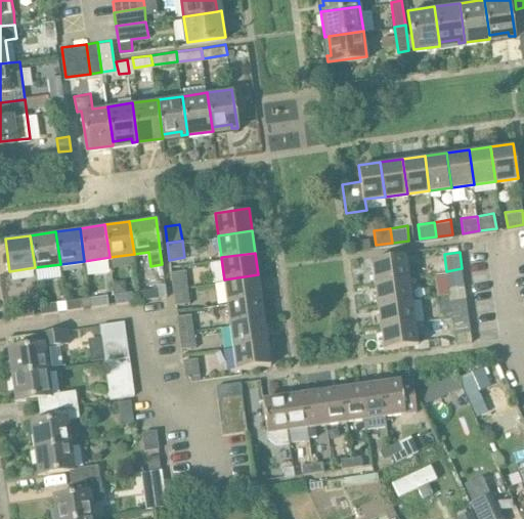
[(405,254),(372,258),(375,280),(408,275),(405,254)]
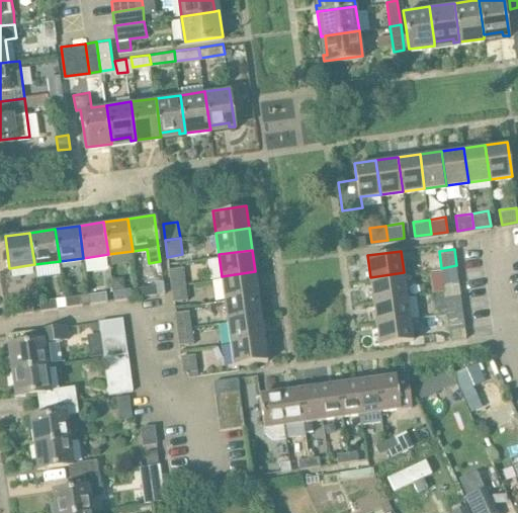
[(171,283),(185,281),(183,265),(169,267),(171,283)]
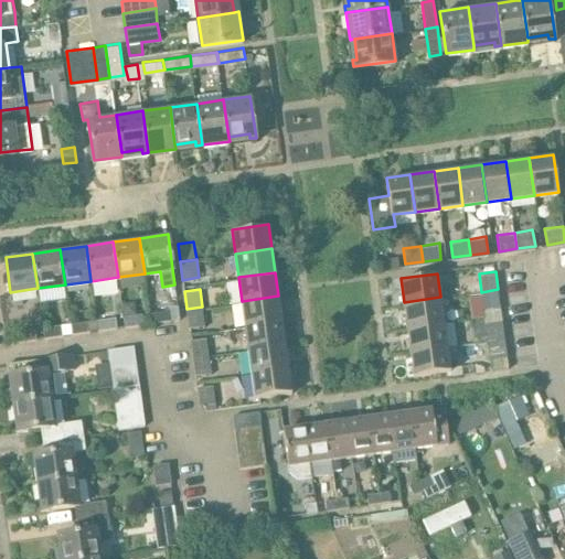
[(501,308),(498,289),(481,292),(484,310),(501,308)]
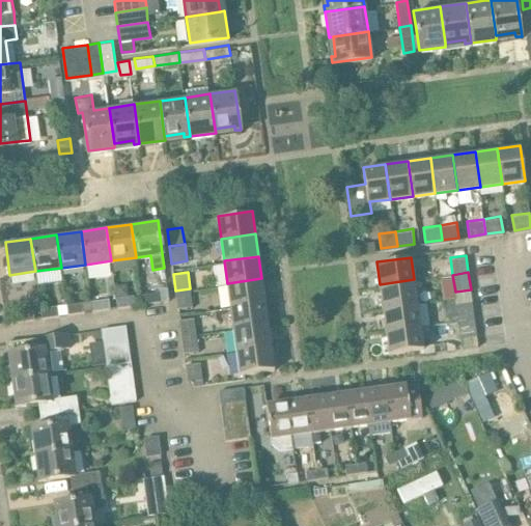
[(264,301),(261,278),(227,283),(230,305),(264,301)]
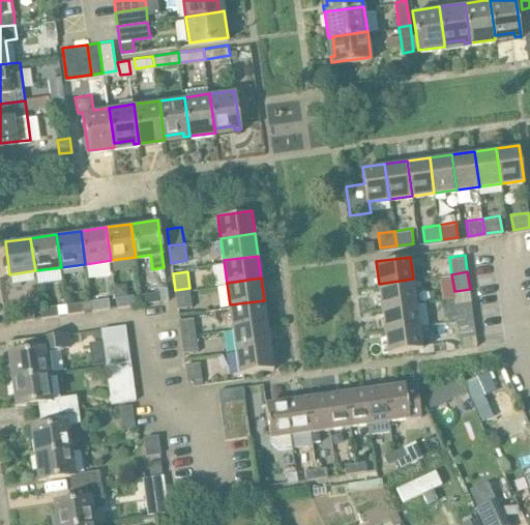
[(413,279),(379,284),(382,307),(416,301),(413,279)]
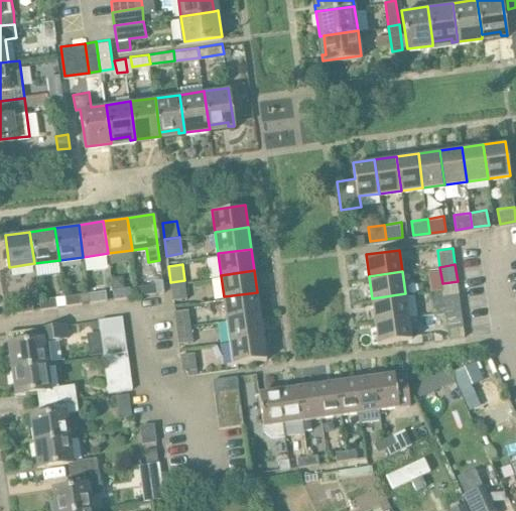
[(153,281),(137,284),(138,293),(164,289),(162,277),(152,277),(153,281)]
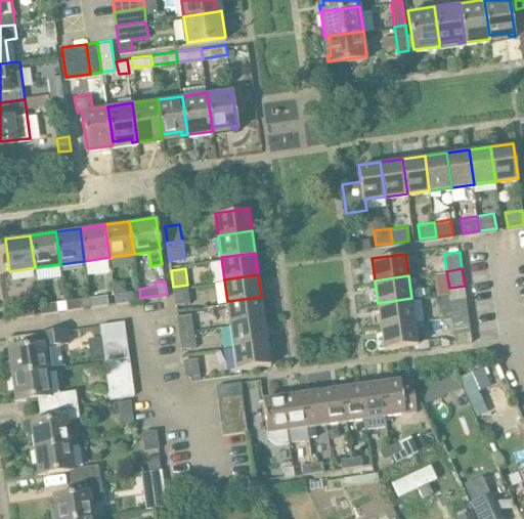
[(189,301),(187,285),(173,287),(175,303),(189,301)]
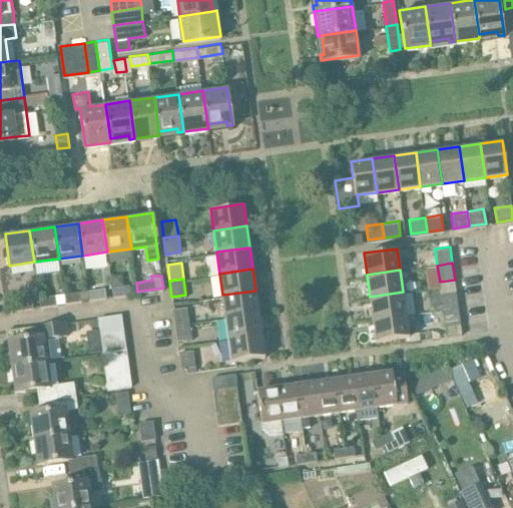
[(129,284),(111,286),(113,295),(130,293),(129,284)]
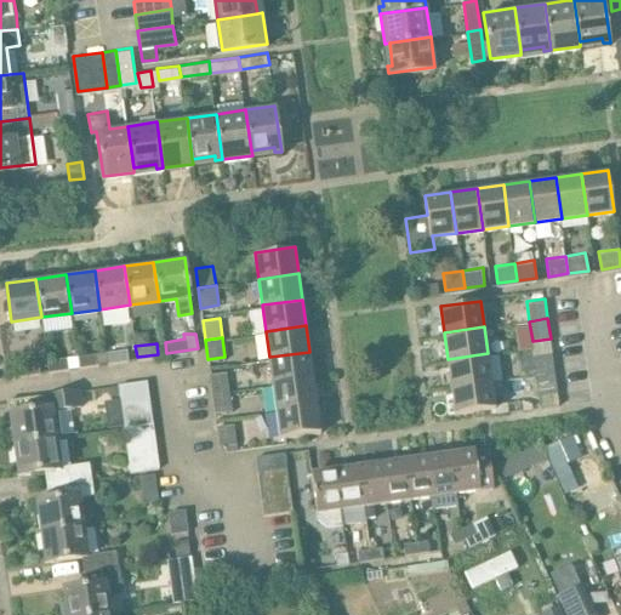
[(127,347),(104,349),(107,362),(129,358),(127,347)]
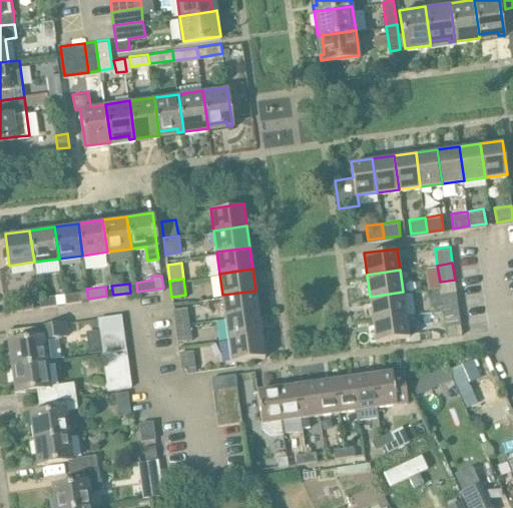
[(86,289),(63,293),(64,302),(88,299),(86,289)]
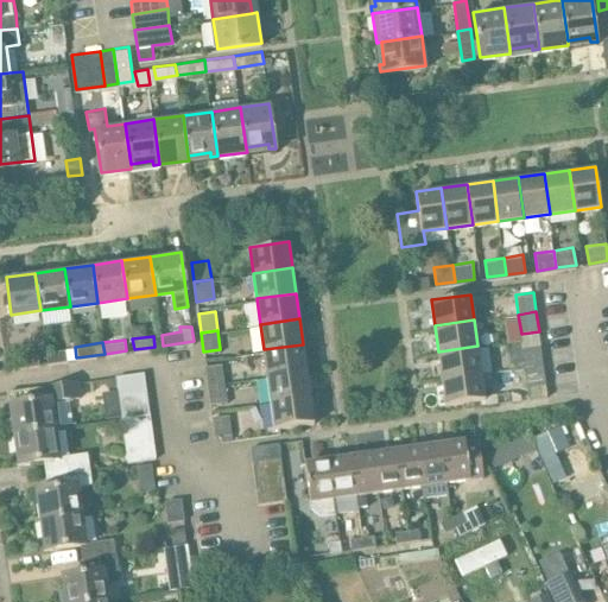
[(543,361),(539,343),(515,347),(518,365),(525,363),(543,361)]
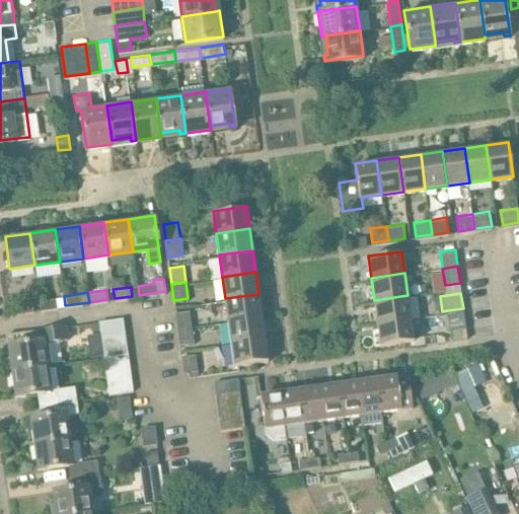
[(258,294),(225,298),(228,320),(262,315),(258,294)]
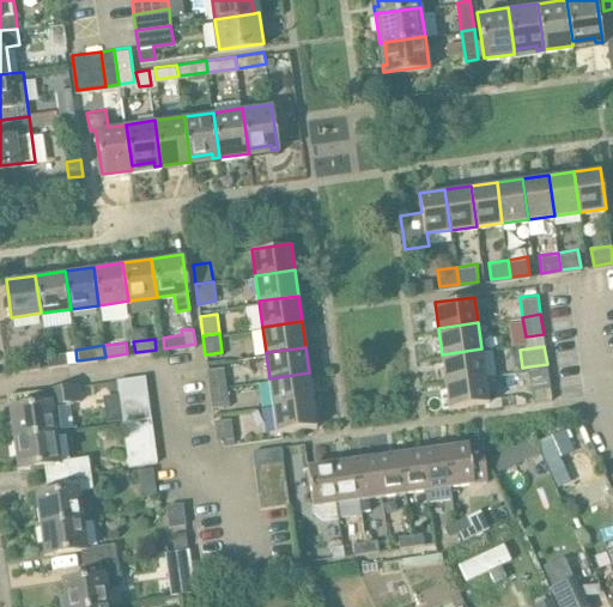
[(481,348),(442,354),(445,380),(485,375),(481,348)]
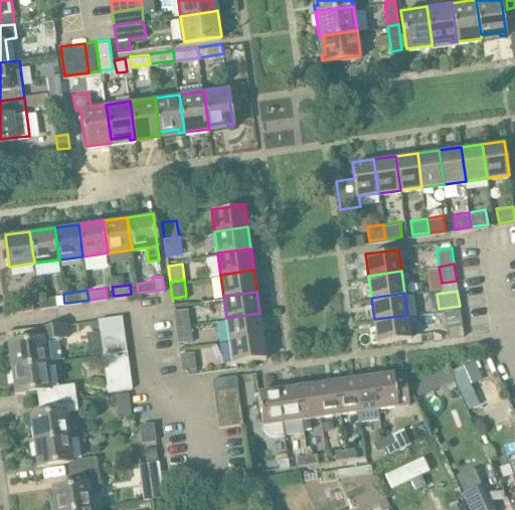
[(64,303),(63,294),(39,297),(40,306),(64,303)]
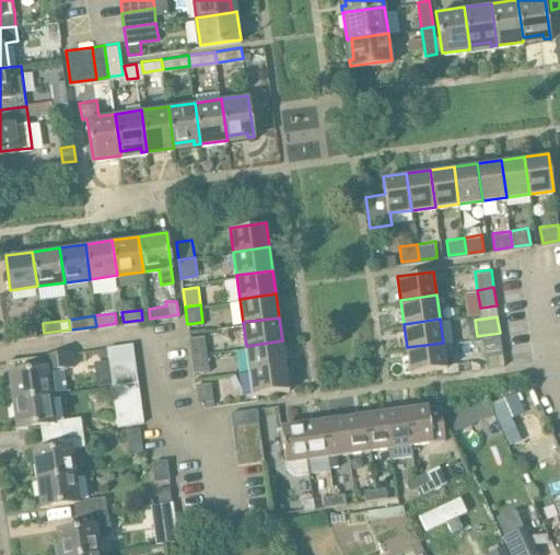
[(15,326),(18,337),(36,334),(35,324),(15,326)]
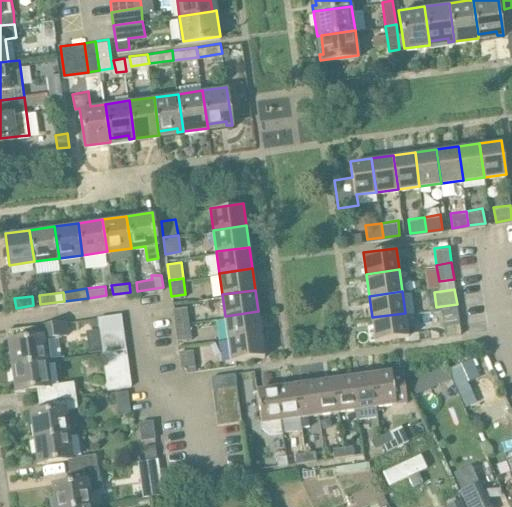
[(457,304),(442,306),(444,324),(459,321),(457,304)]
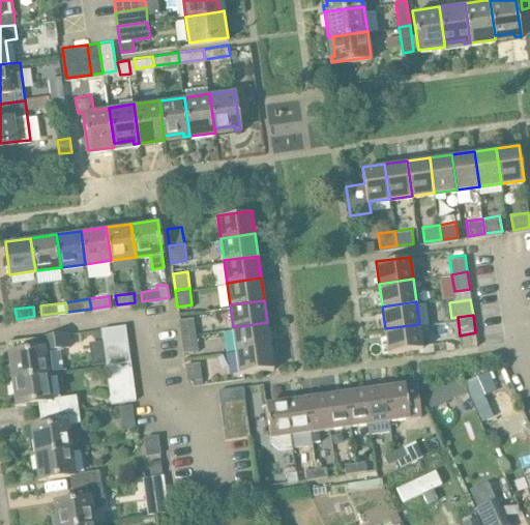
[(181,334),(196,332),(194,316),(178,318),(181,334)]
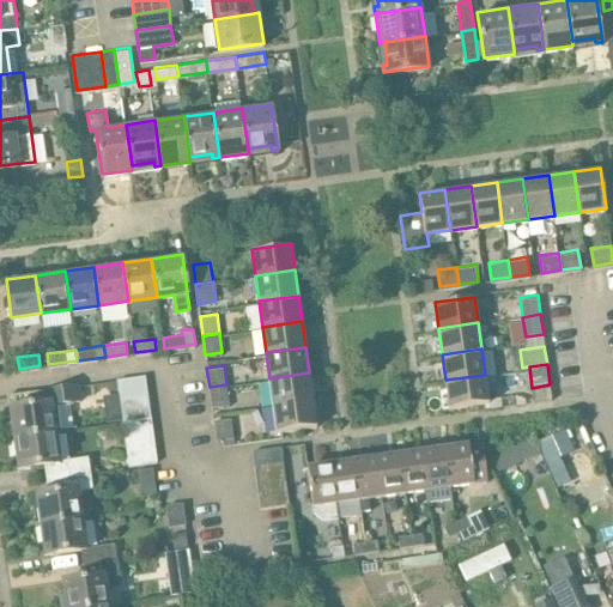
[(119,393),(147,389),(145,372),(116,377),(119,393)]
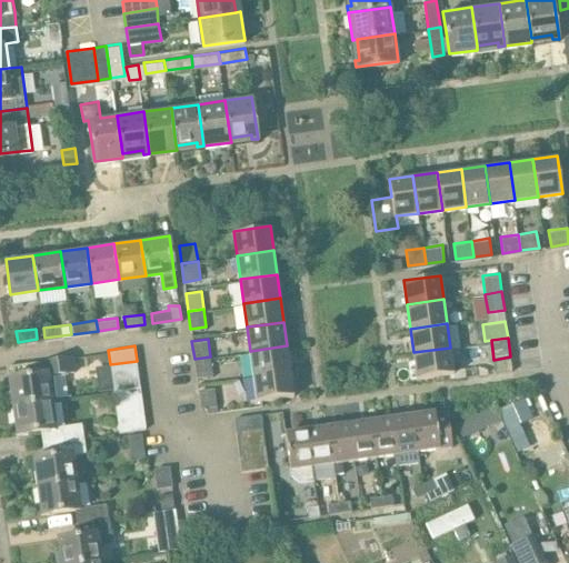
[(290,370),(287,345),(250,351),(253,375),(290,370)]
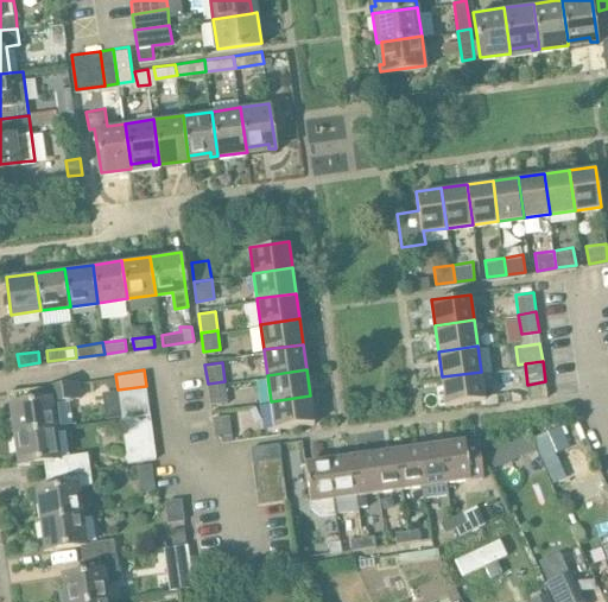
[(481,372),(442,376),(445,403),(485,397),(481,372)]
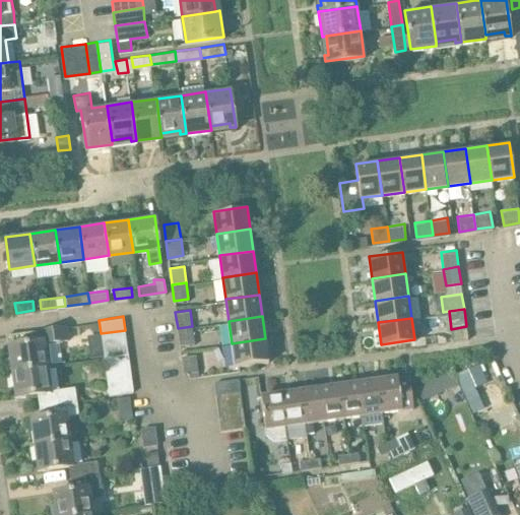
[(8,344),(11,369),(47,365),(50,363),(49,352),(45,351),(44,340),(69,336),(67,324),(38,328),(40,340),(8,344)]
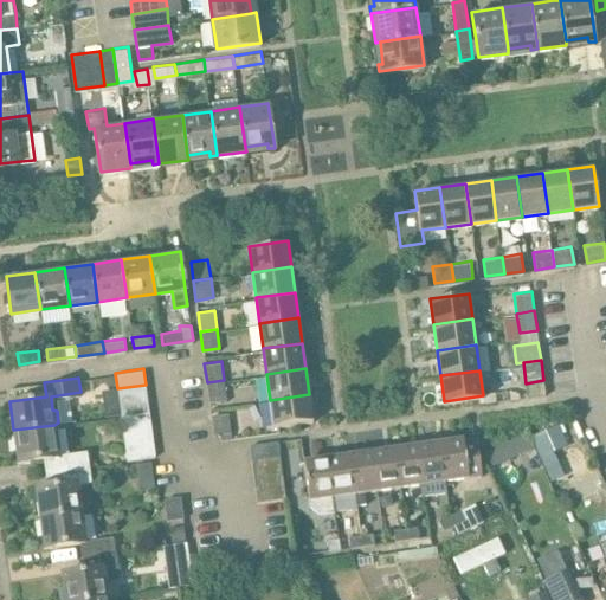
[(224,380),(207,382),(210,401),(226,399),(224,380)]
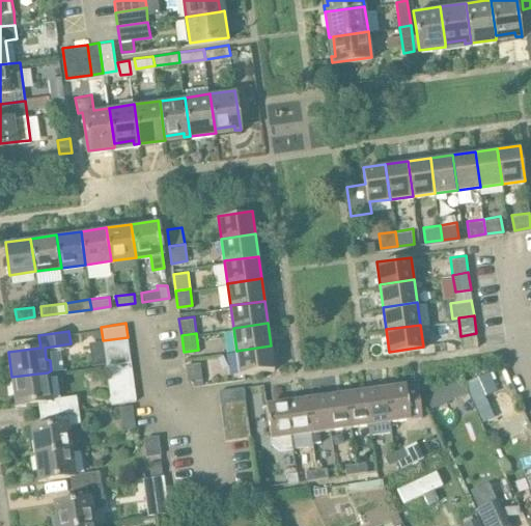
[(103,340),(104,352),(129,348),(128,337),(103,340)]
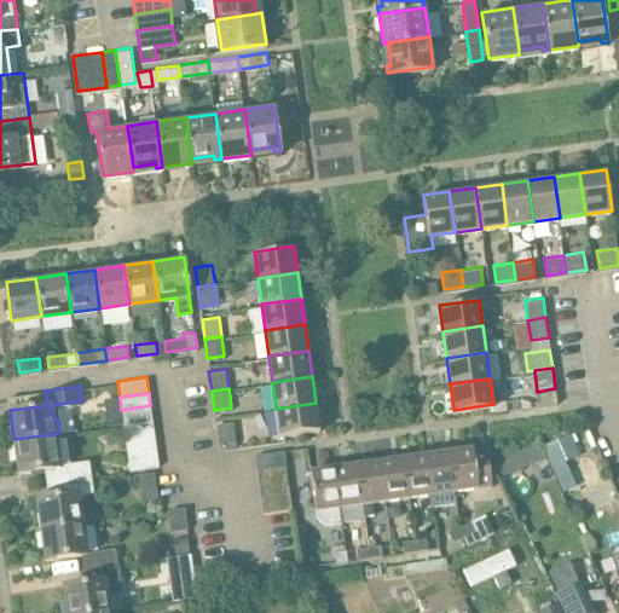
[(319,428),(316,403),(276,409),(279,434),(319,428)]
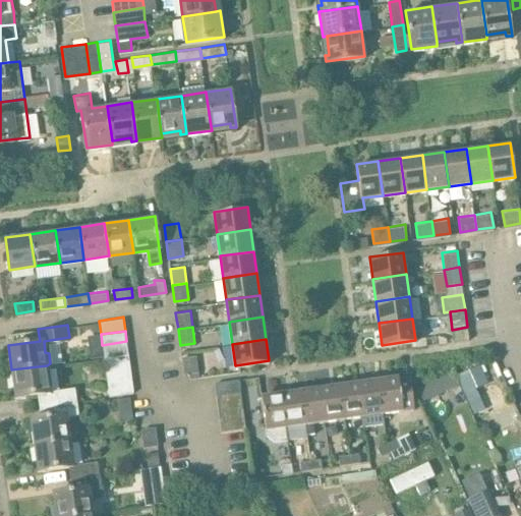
[(126,341),(102,345),(104,357),(128,354),(126,341)]
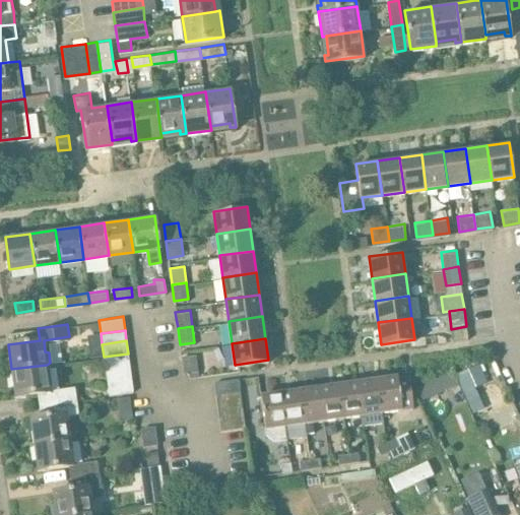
[(181,356),(184,372),(198,370),(196,352),(181,356)]
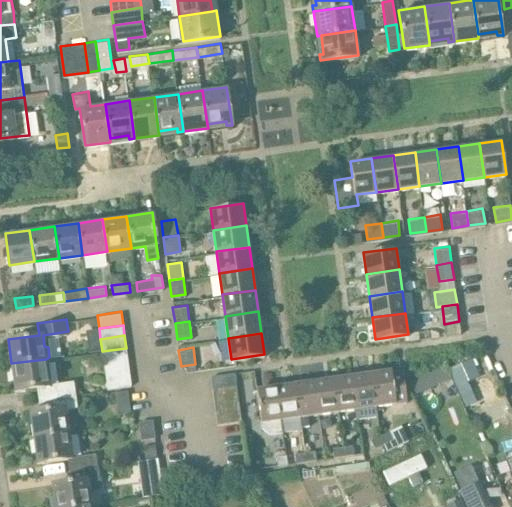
[(126,348),(102,351),(104,363),(128,360),(126,348)]
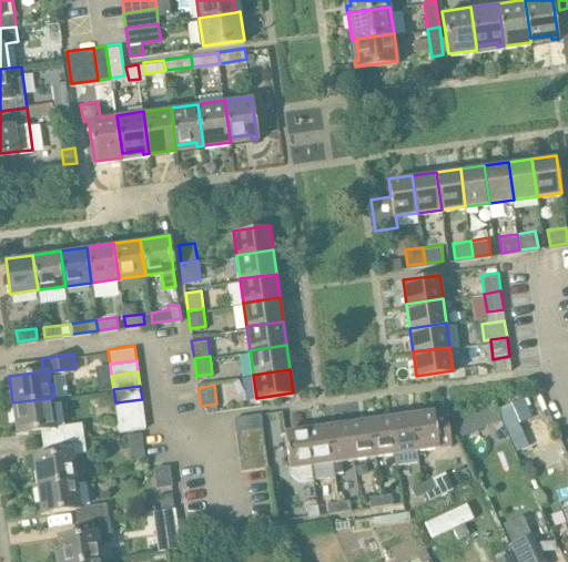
[(506,426),(533,414),(525,394),(498,405),(506,426)]
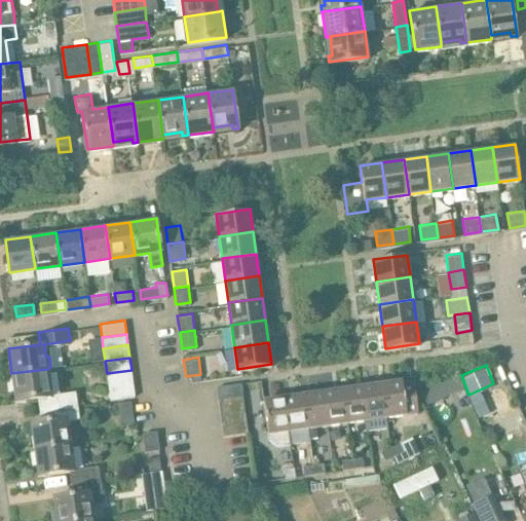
[(50,392),(47,369),(11,373),(15,400),(46,396),(48,408),(75,404),(73,388),(50,392)]
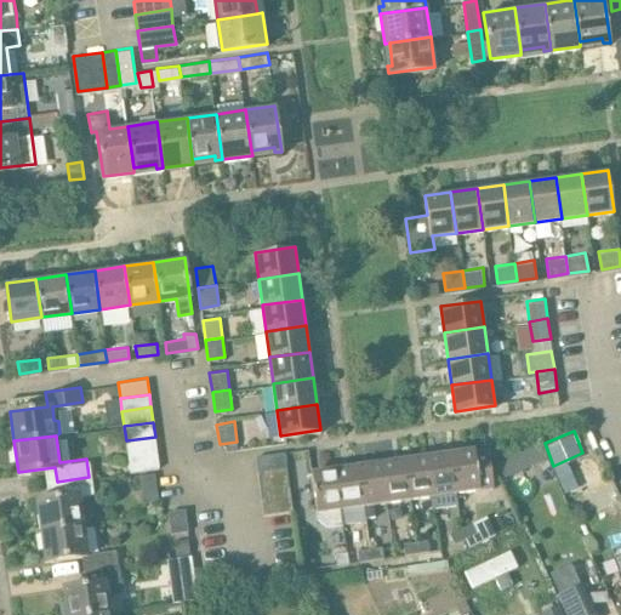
[(155,437),(126,440),(127,455),(157,450),(155,437)]
